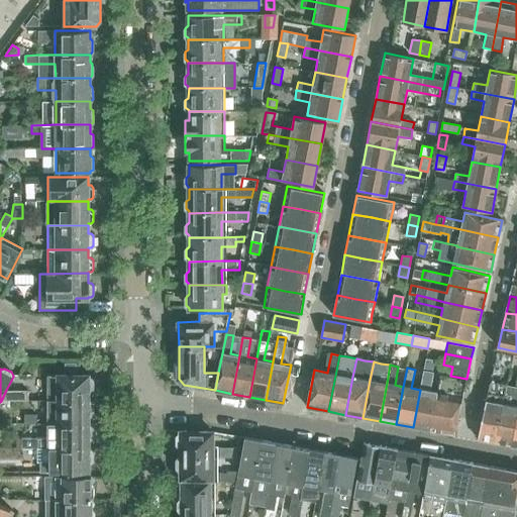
[(413,427),(430,430),(437,393),(428,391),(432,373),(424,371),(420,390),(413,427)]
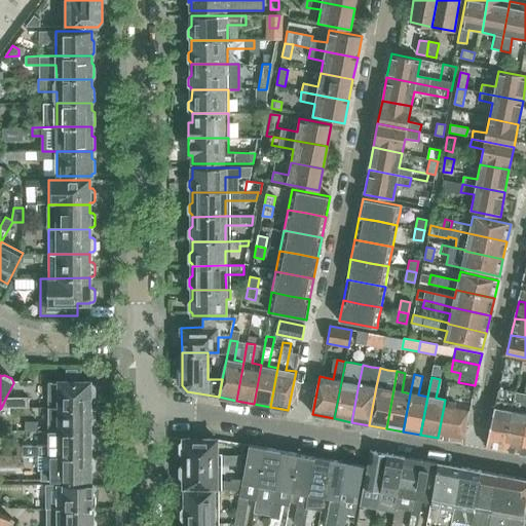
[(445,400),(438,438),(457,442),(462,438),(471,404),(459,402),(461,392),(457,391),(458,382),(448,380),(445,400)]
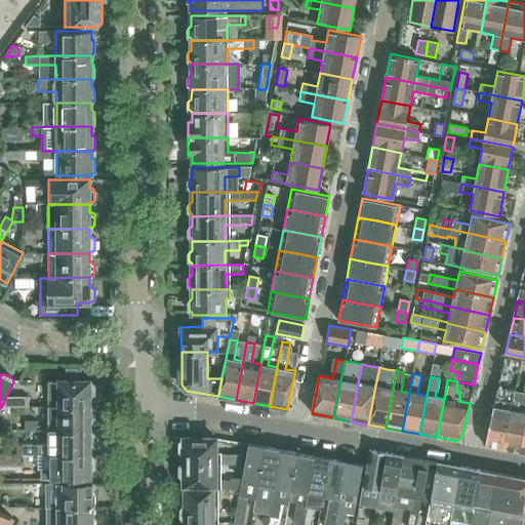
[(501,449),(519,452),(524,421),(524,379),(519,411),(510,409),(501,449)]
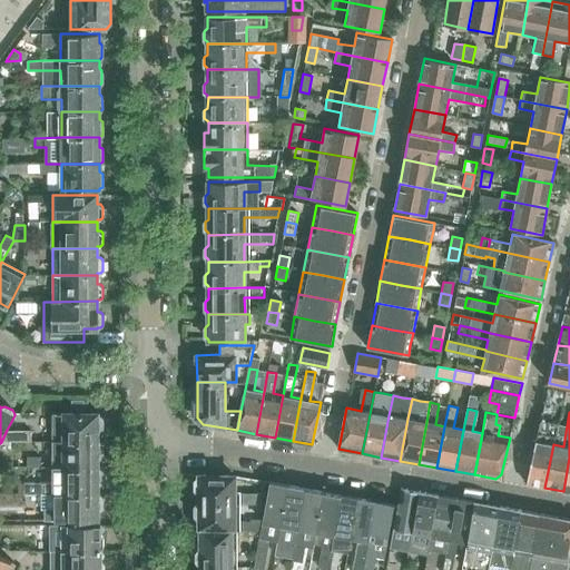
[(60,441),(98,441),(98,431),(100,431),(104,428),(104,418),(100,415),(98,415),(98,414),(53,414),(53,430),(7,430),(1,442),(60,442),(60,441)]
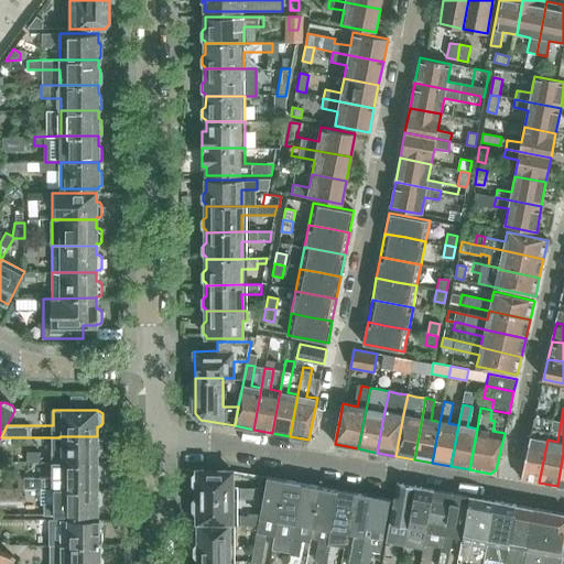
[(521,479),(539,483),(548,440),(539,437),(542,420),(534,418),(521,479)]
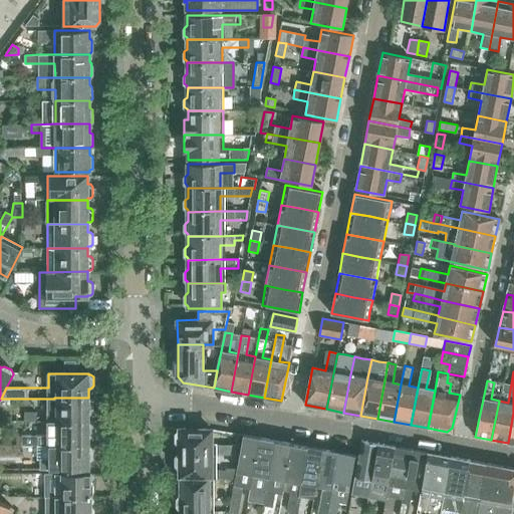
[(54,398),(54,399),(48,399),(48,413),(48,422),(88,422),(88,413),(91,413),(93,411),(93,402),(90,399),(88,399),(88,398),(54,398)]
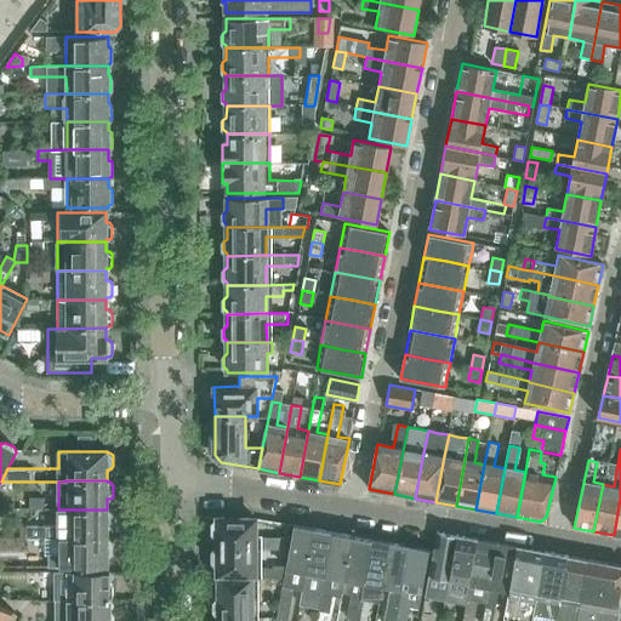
[(44,497),(29,497),(29,510),(44,510),(44,499),(44,497)]
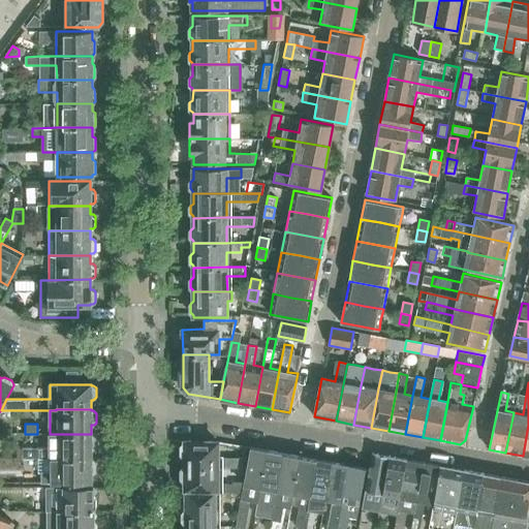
[(91,434),(50,434),(50,459),(91,459),(91,449),(94,449),(96,446),(96,437),(94,435),(91,435),(91,434)]
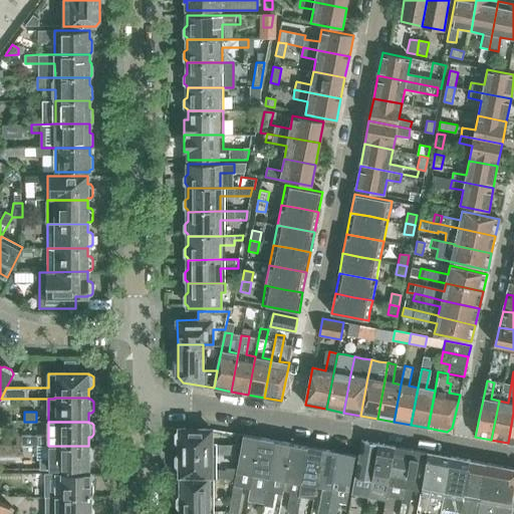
[(180,429),(181,453),(214,453),(214,454),(223,454),(223,445),(214,445),(214,444),(211,444),(211,430),(180,429)]
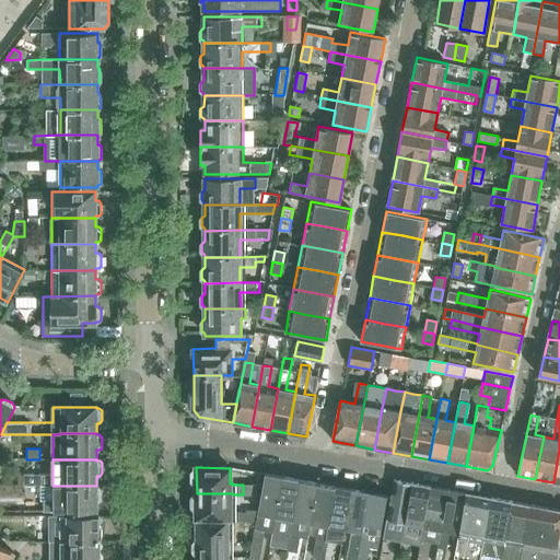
[(265,474),(258,511),(257,520),(255,529),(249,558),(259,559),(266,529),(264,529),(267,513),(277,514),(283,477),(265,474)]
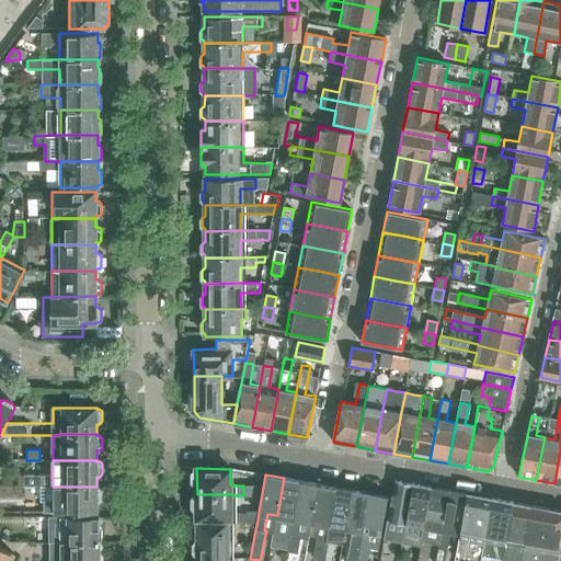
[(300,481),(284,478),(277,515),(285,517),(282,535),(290,537),(294,518),(300,481)]
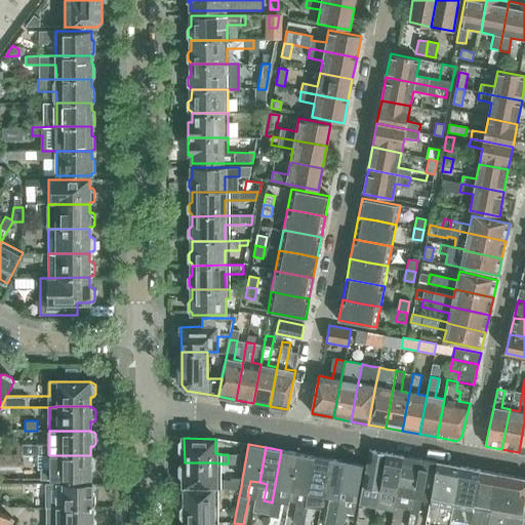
[(291,488),(297,453),(281,450),(275,485),(272,502),(270,516),(278,518),(284,487),(291,488)]
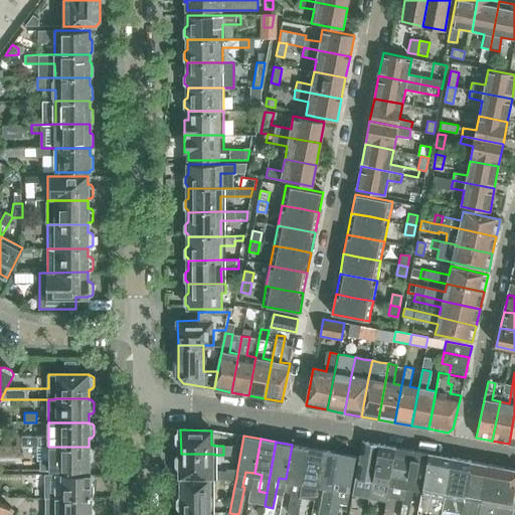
[(369,498),(379,445),(362,442),(352,495),(369,498)]
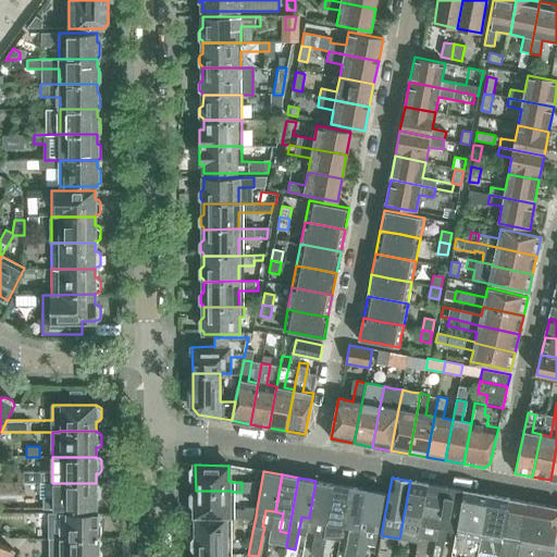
[(320,556),(333,484),(316,481),(309,518),(306,532),(314,534),(311,555),(320,556)]
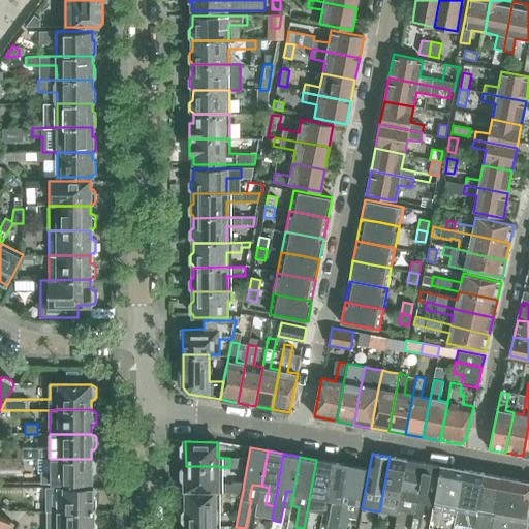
[(382,494),(379,511),(389,514),(396,515),(399,497),(406,460),(390,457),(382,494)]
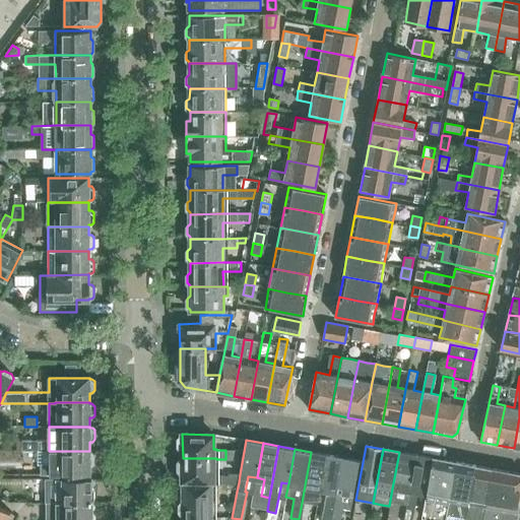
[(89,451),(49,451),(49,463),(41,463),(41,465),(22,465),(22,475),(89,475),(89,466),(92,465),(94,463),(94,454),(92,451),(89,451)]
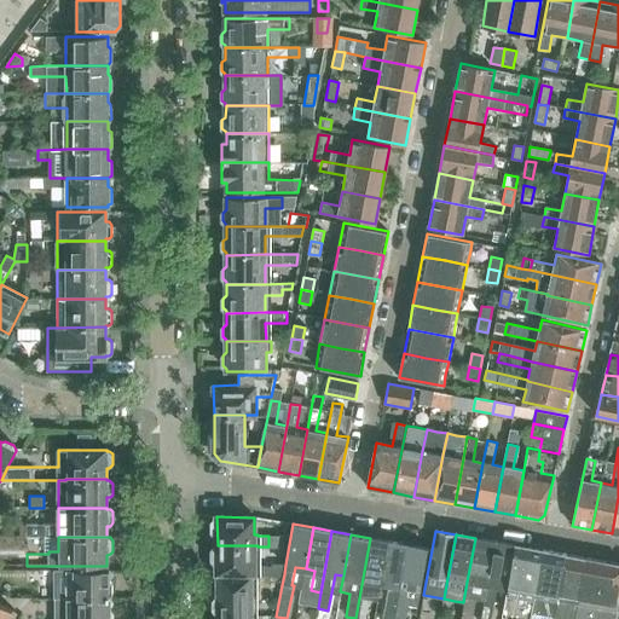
[(389,542),(370,538),(356,618),(354,618),(364,618),(369,600),(379,601),(381,583),(389,542)]
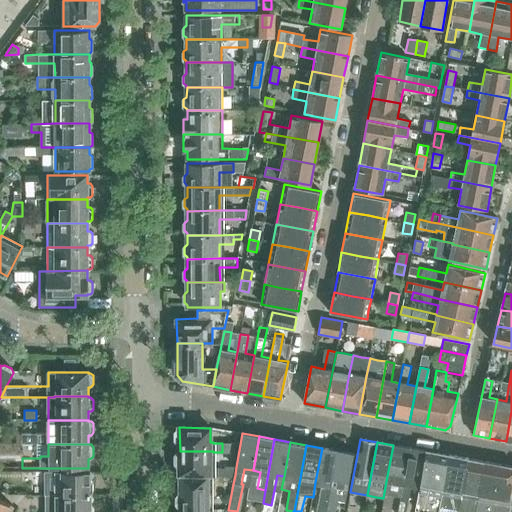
[(401,497),(410,448),(393,445),(386,481),(380,511),(390,511),(393,496),(401,497)]
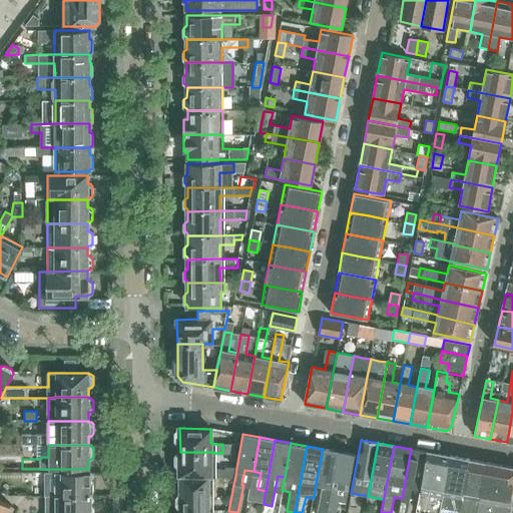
[(327,512),(338,452),(323,449),(316,483),(324,484),(318,512),(327,512)]
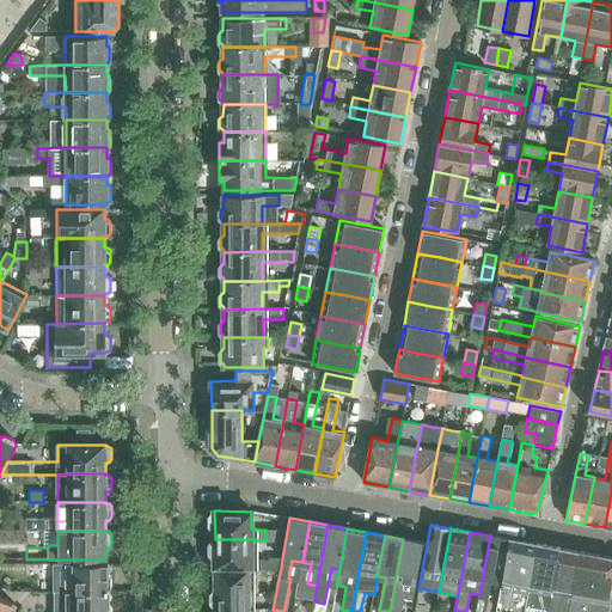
[(490,536),(479,594),(475,611),(484,611),(490,581),(501,582),(509,539),(490,536)]
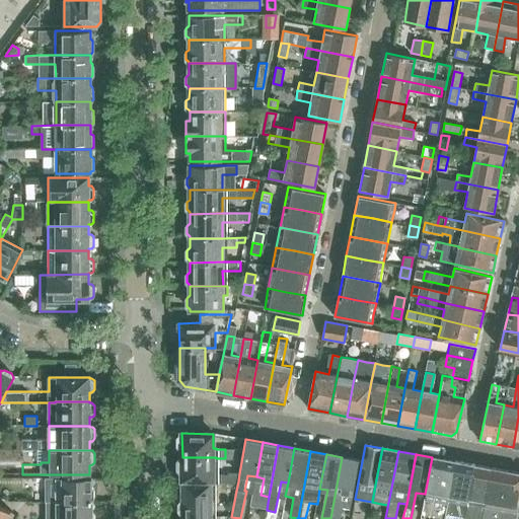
[(182,457),(182,482),(212,482),(226,482),(238,482),(239,473),(228,473),(228,474),(216,475),(216,458),(216,457),(182,457)]
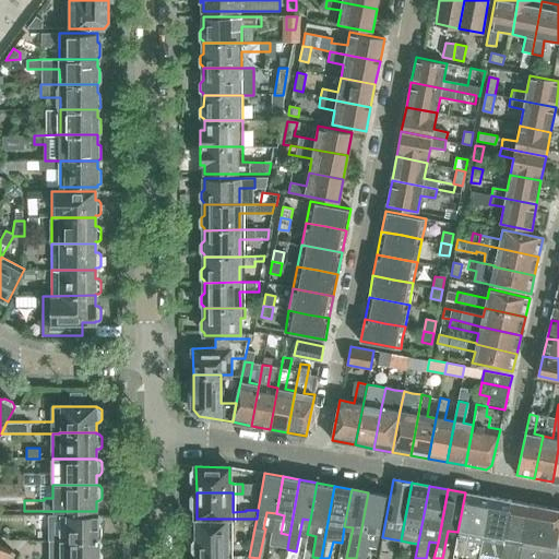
[(377,548),(380,533),(387,496),(368,492),(356,558),(365,558),(367,547),(377,548)]
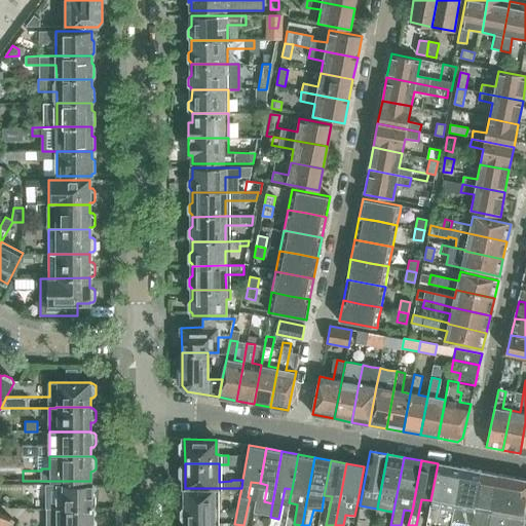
[(438,463),(430,500),(427,521),(447,525),(450,504),(454,505),(461,468),(438,463)]
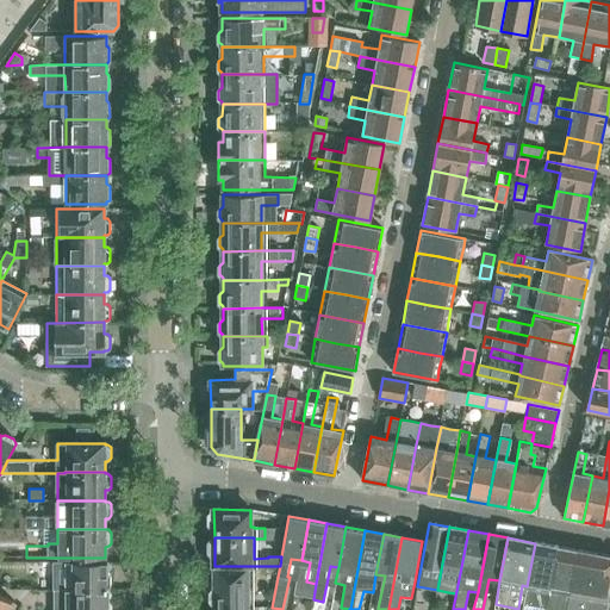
[(545,609),(546,609),(549,590),(558,547),(535,543),(527,586),(522,609),(545,609)]
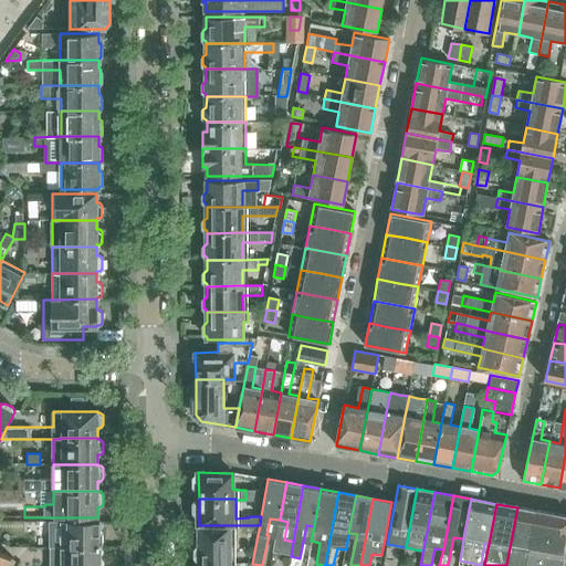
[(517,507),(510,547),(506,565),(507,565),(524,565),(527,551),(535,511),(517,507)]
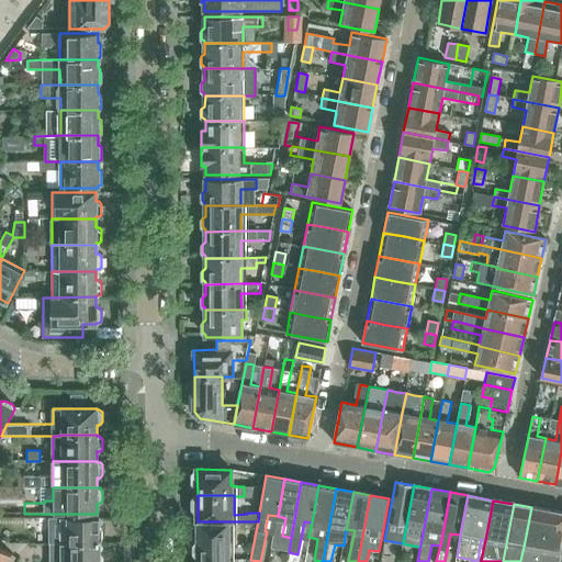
[(539,561),(542,550),(550,510),(531,507),(524,547),(520,561),(539,561)]
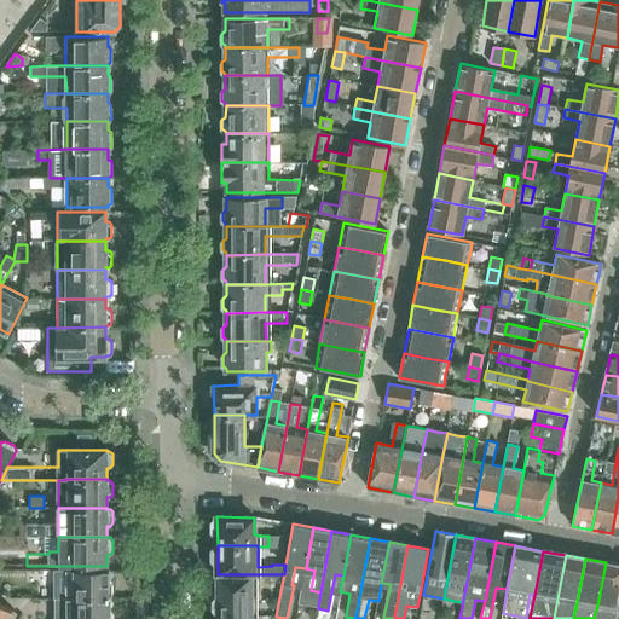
[(618,565),(606,562),(597,606),(594,618),(614,618),(618,597),(618,565)]
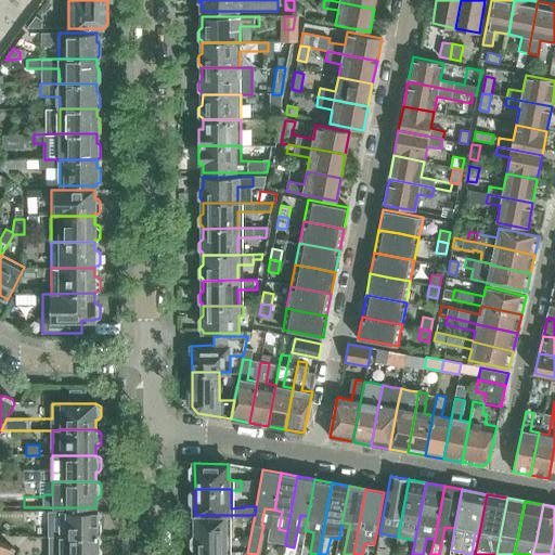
[(98,512),(61,512),(61,538),(98,538),(98,536),(101,533),(101,521),(98,519),(98,512)]
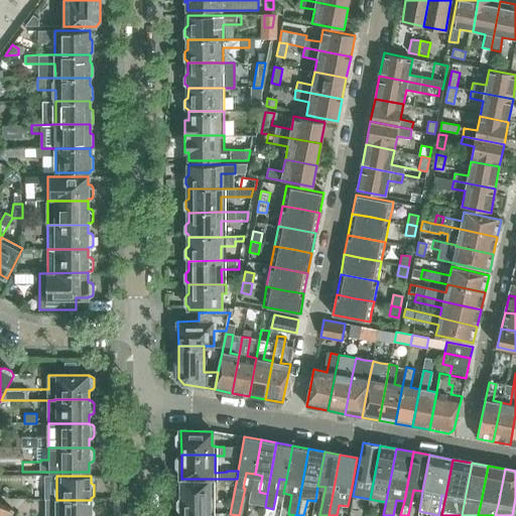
[(181,479),(181,513),(211,513),(211,497),(213,497),(213,485),(211,485),(211,479),(181,479)]
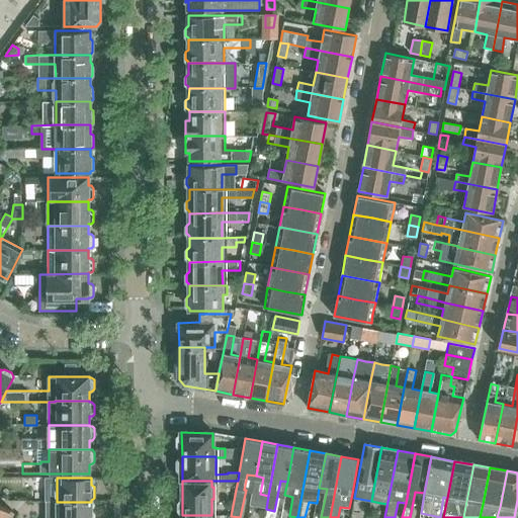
[(238,481),(226,481),(226,490),(236,490),(238,481)]
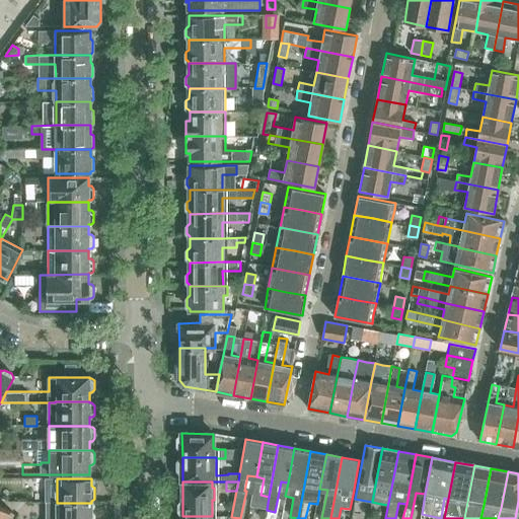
[(91,503),(57,503),(56,518),(93,518),(94,511),(91,510),(91,503)]
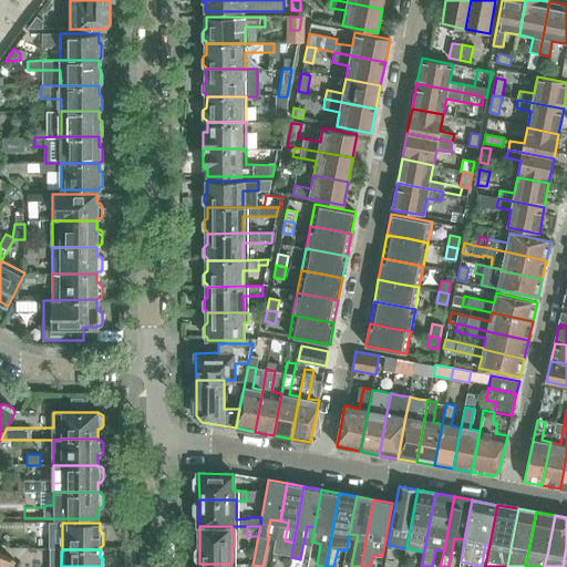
[(0,566),(11,566),(14,560),(0,553),(0,566)]
